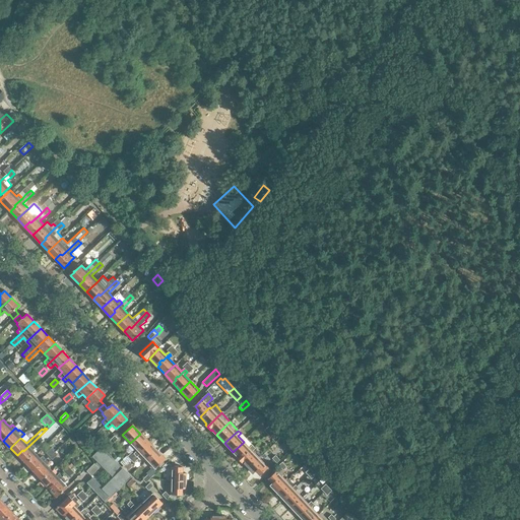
[(132,451),(127,456),(131,459),(148,442),(140,434),(130,443),(137,450),(134,453),(132,451)]
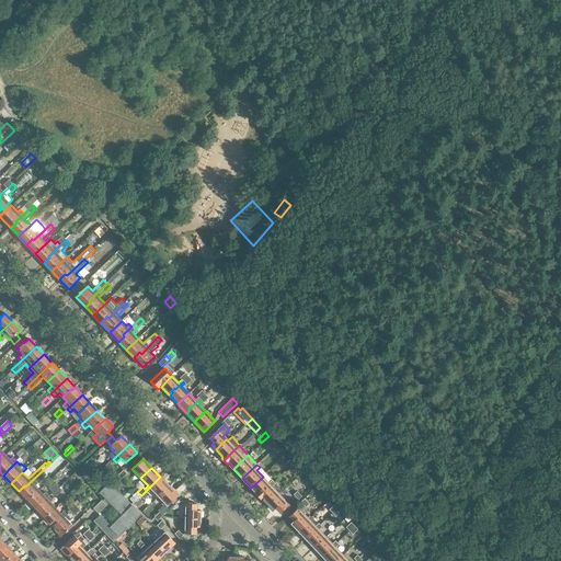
[(24,485),(19,491),(20,492),(27,500),(27,501),(38,490),(35,485),(46,474),(43,471),(43,470),(25,487),(24,485)]
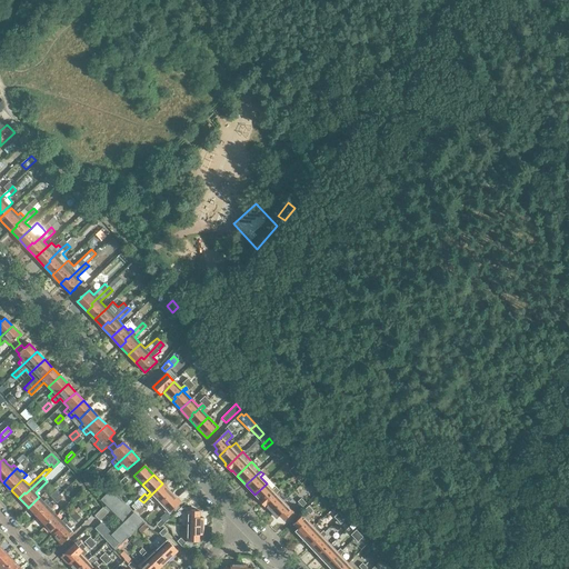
[(267,483),(255,495),(259,499),(259,500),(263,505),(279,490),(269,480),(267,483)]
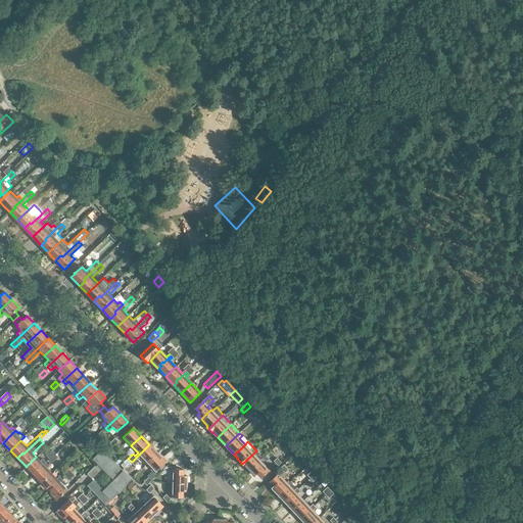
[(149,444),(132,462),(135,466),(140,461),(138,460),(141,457),(147,463),(157,454),(149,444)]
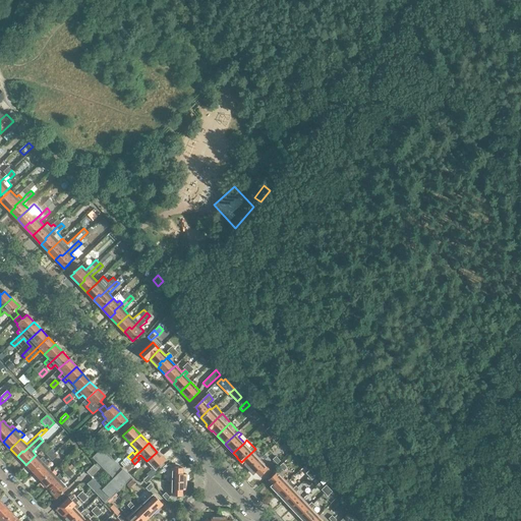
[(88,482),(87,483),(99,496),(106,503),(116,493),(131,477),(102,448),(93,456),(108,472),(110,470),(116,476),(103,489),(93,478),(88,482)]
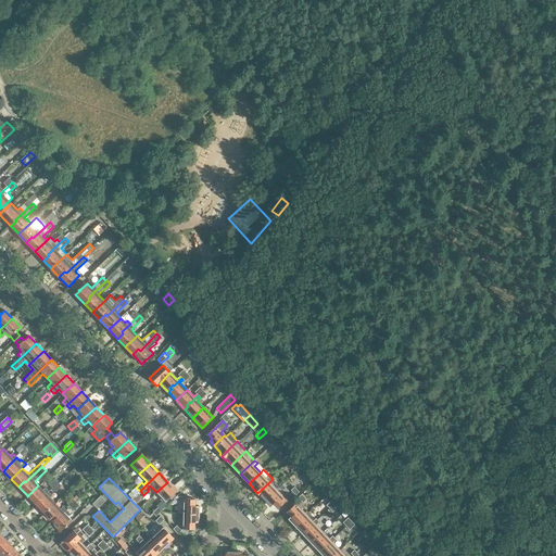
[(54,479),(49,484),(52,488),(58,483),(54,479)]
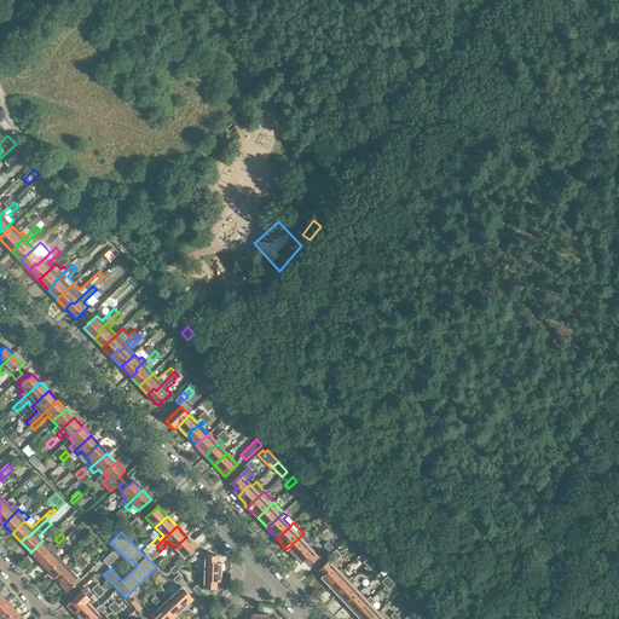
[(304,533),(287,549),(289,551),(298,559),(308,548),(307,545),(301,539),(302,538),(305,536),(304,533)]
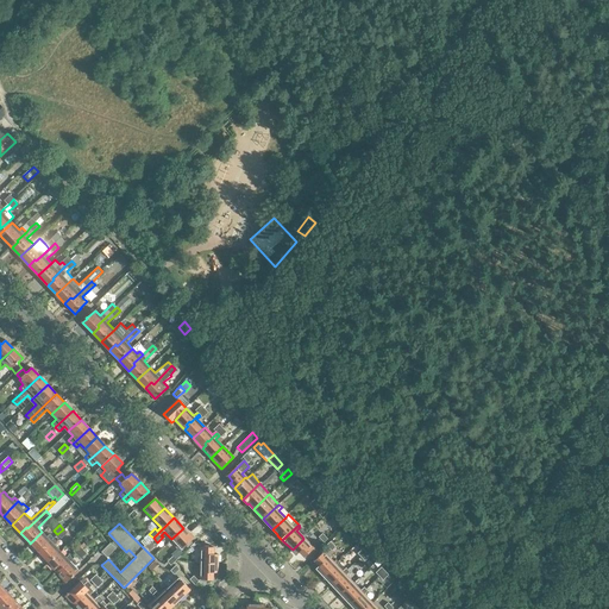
[(181,548),(168,562),(171,565),(176,562),(179,559),(186,551),(183,548),(194,539),(183,528),(171,539),(181,548)]
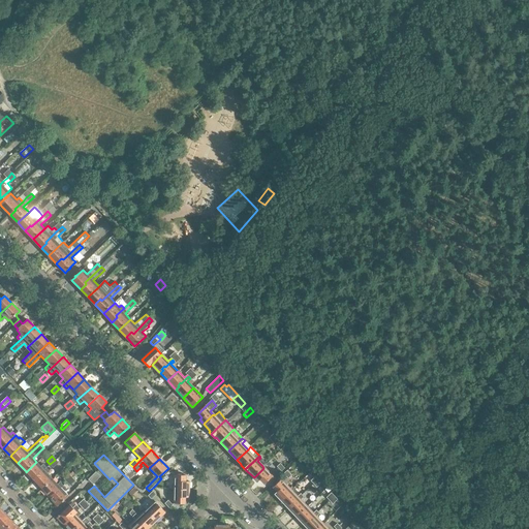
[(36,462),(26,472),(33,479),(34,481),(40,475),(38,474),(47,467),(43,464),(38,460),(36,462)]
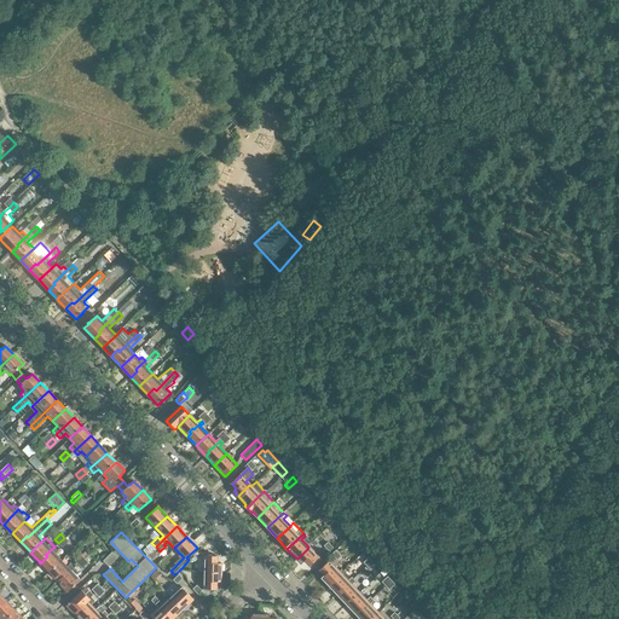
[(47,556),(40,563),(48,572),(62,560),(56,554),(58,551),(55,547),(45,555),(47,556)]
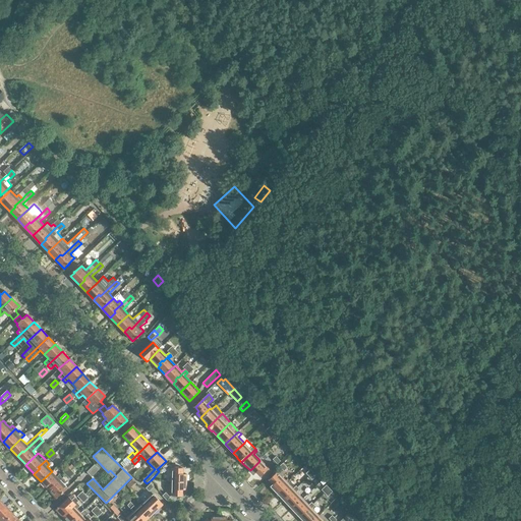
[(259,461),(250,470),(253,474),(256,472),(261,476),(268,469),(259,461)]
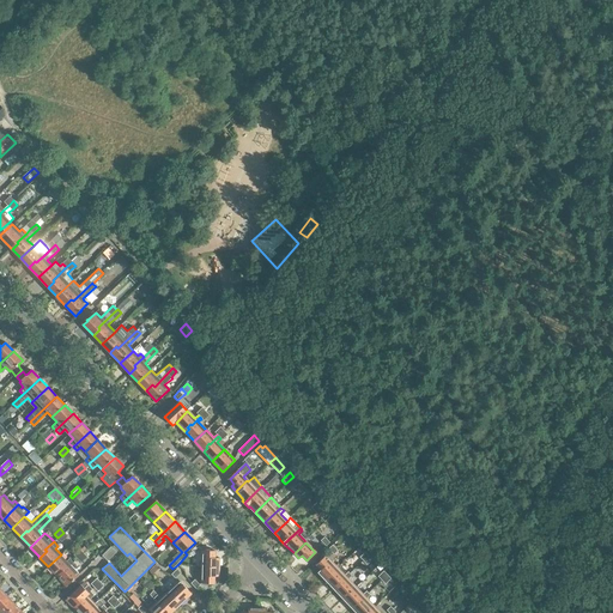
[(111,547),(102,556),(108,562),(117,551),(120,548),(115,544),(113,547),(113,546),(111,547)]
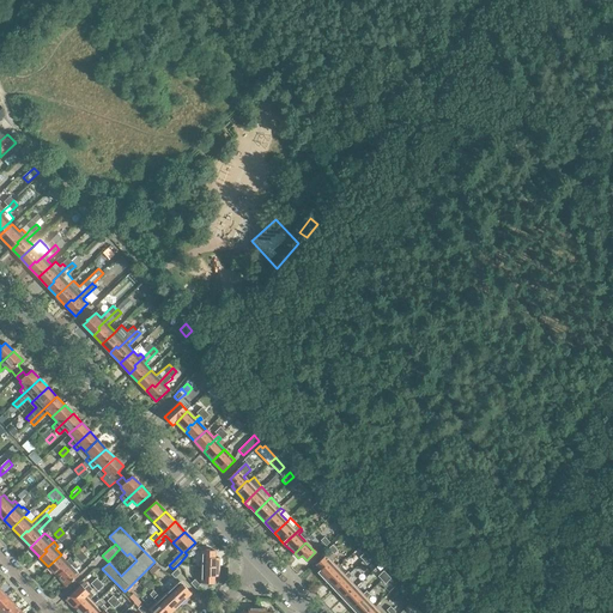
[(204,551),(202,566),(219,568),(219,558),(214,558),(214,551),(204,551)]
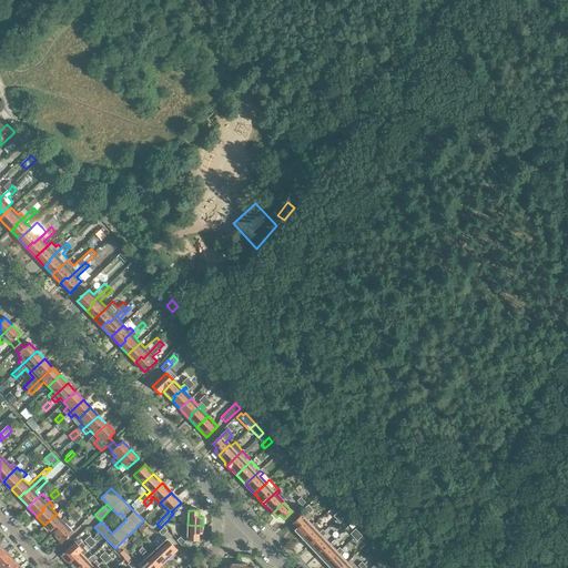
[(57,514),(44,525),(52,533),(59,527),(60,528),(68,520),(64,517),(61,519),(57,514)]
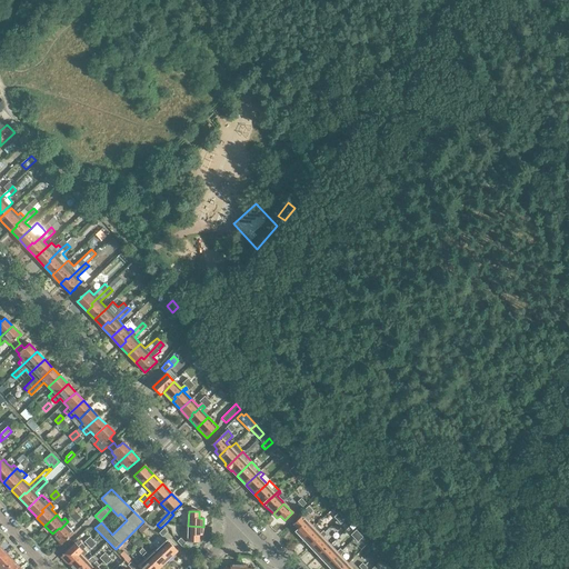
[(303,515),(295,523),(299,529),(296,531),(297,532),(297,531),(301,536),(312,525),(303,515)]
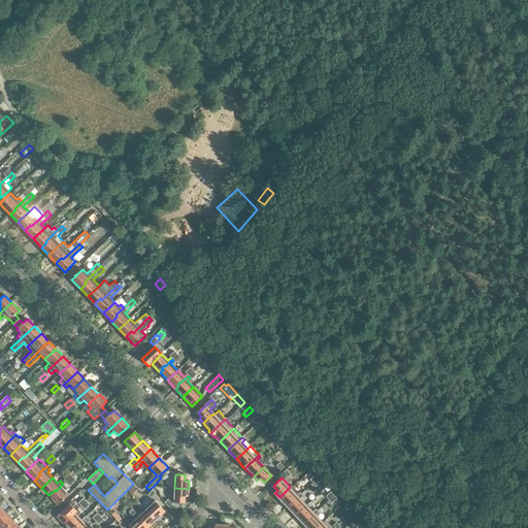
[(318,477),(312,483),(316,487),(321,482),(319,480),(318,477)]
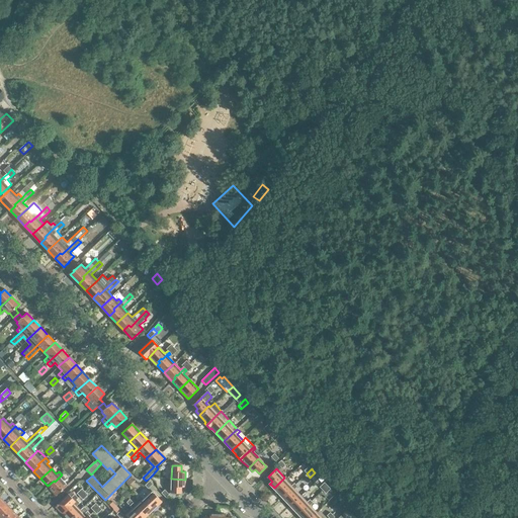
[(54,481),(48,486),(49,487),(57,495),(61,490),(62,491),(63,490),(62,490),(67,485),(63,481),(66,478),(62,475),(55,482),(54,481)]
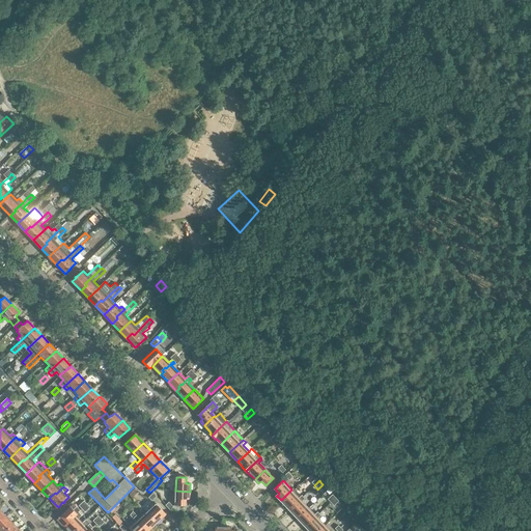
[(135,488),(130,494),(133,497),(138,492),(135,488)]
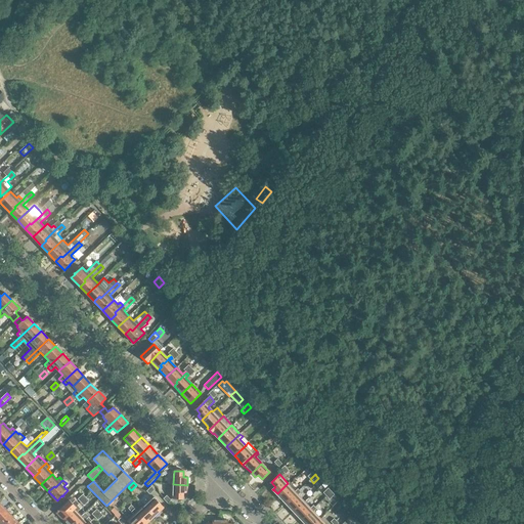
[(288,483),(277,493),(286,503),(299,490),(298,488),(295,490),(288,483)]
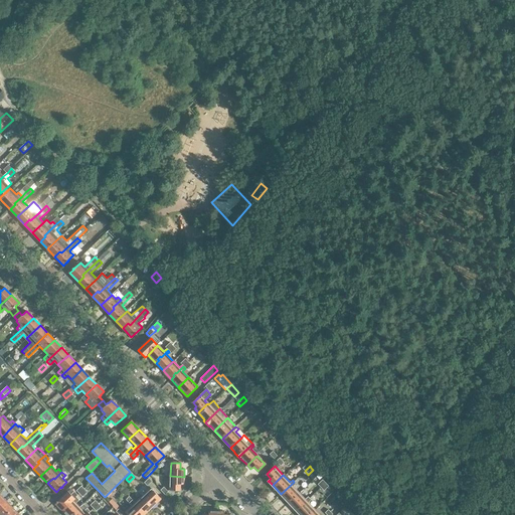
[(170,476),(170,490),(179,490),(180,484),(183,485),(184,477),(170,476)]
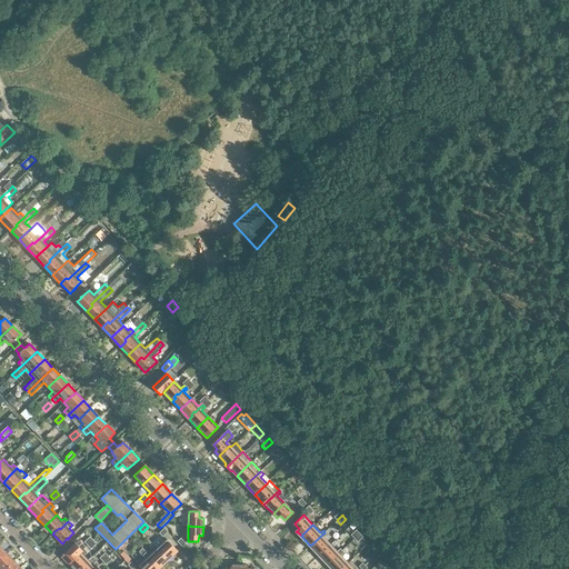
[(356,529),(350,535),(355,539),(360,533),(356,529)]
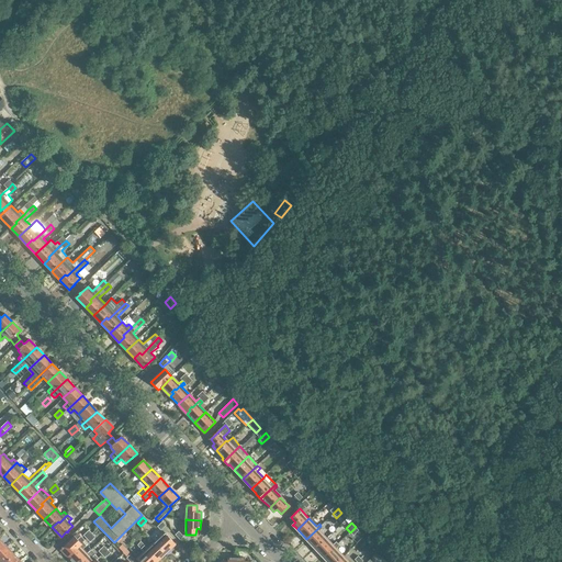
[(321,526),(306,539),(315,548),(327,537),(319,530),(323,527),(321,526)]
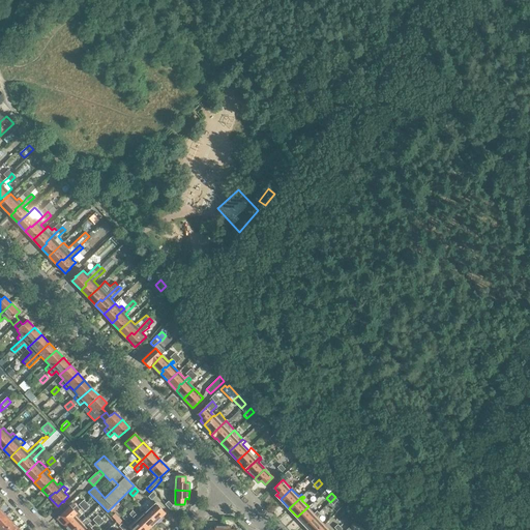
[(155,502),(146,510),(156,521),(165,512),(155,502)]
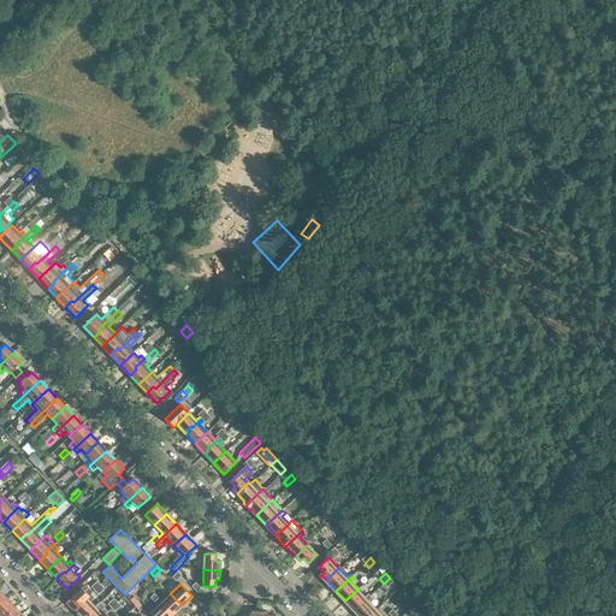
[(83,587),(66,603),(73,610),(90,594),(93,592),(88,588),(87,590),(83,587)]
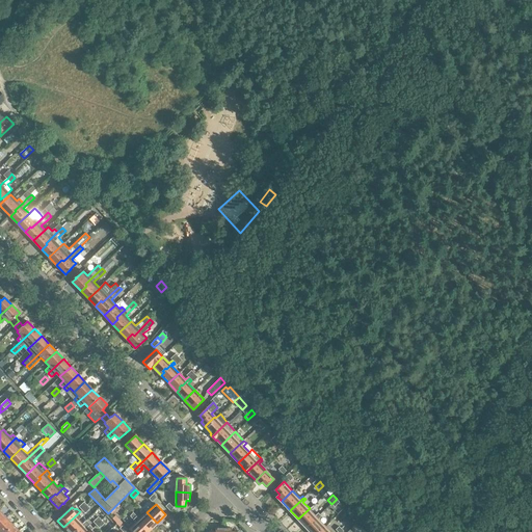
[(310,508),(298,519),(307,528),(320,514),(319,513),(316,515),(314,513),(310,508)]
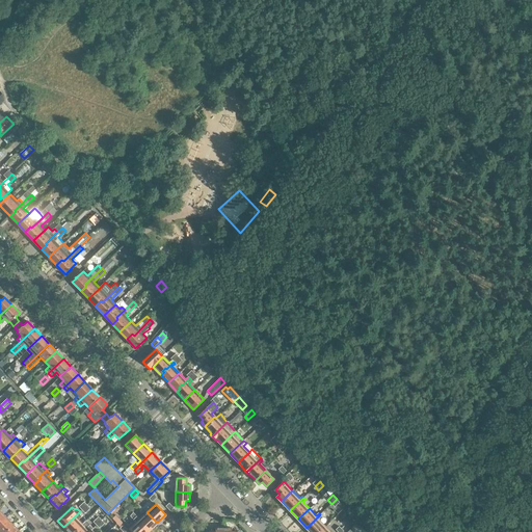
[(133,512),(132,514),(148,531),(157,523),(147,512),(140,520),(133,512)]
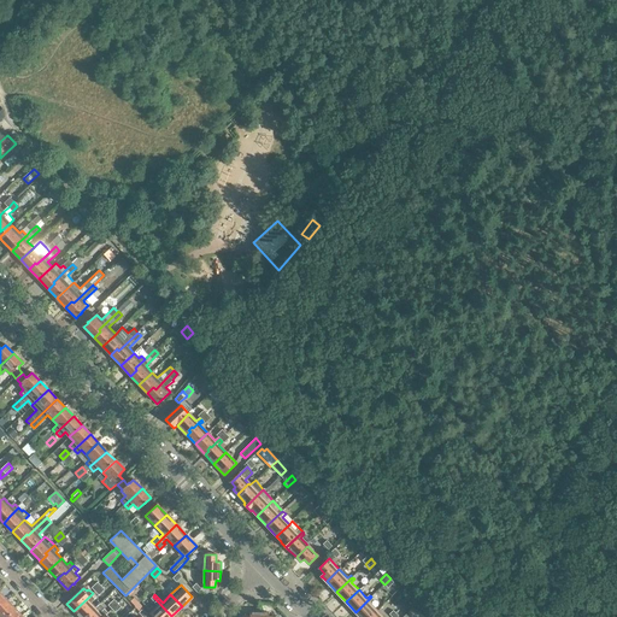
[(90,595),(74,611),(78,616),(86,616),(95,609),(90,604),(94,599),(90,595)]
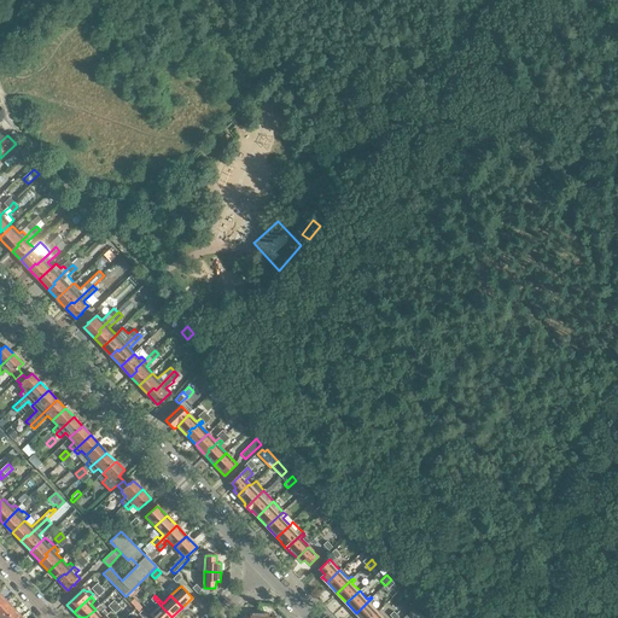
[(158,607),(150,614),(152,617),(170,617),(172,617),(153,598),(151,599),(158,607)]
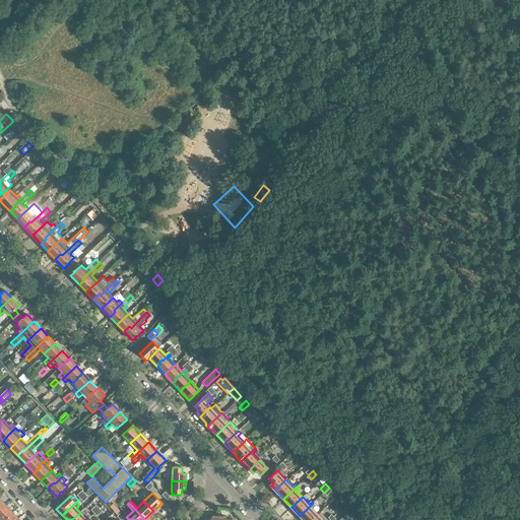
[(313,503),(300,516),(303,519),(313,519),(319,514),(312,507),(315,505),(313,503)]
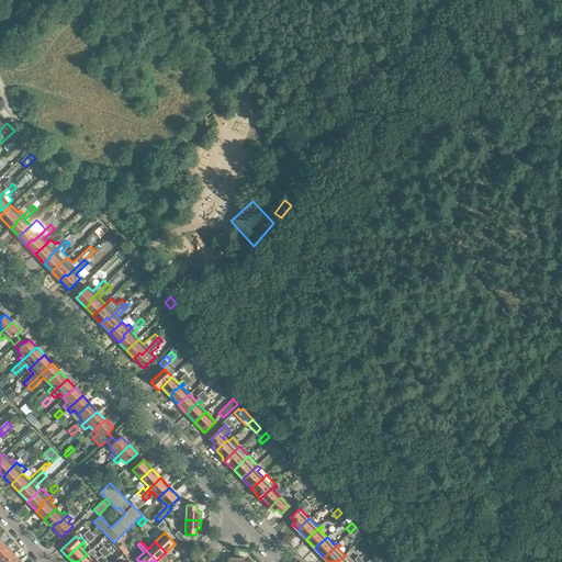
[(122,544),(120,548),(124,552),(127,555),(130,554),(130,553),(122,544)]
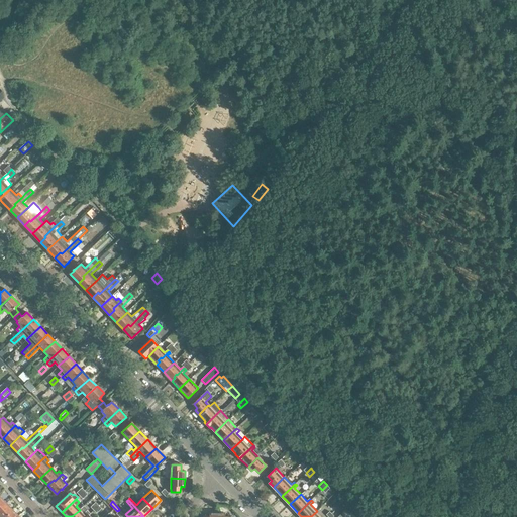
[(0,516),(4,516),(12,510),(5,502),(0,507),(0,516)]
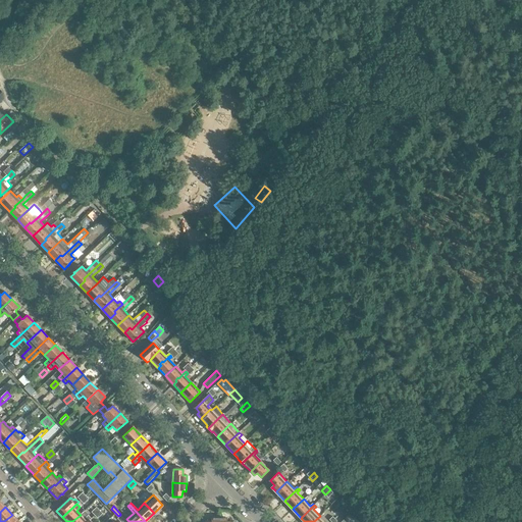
[(81,515),(72,521),(86,521),(89,520),(91,518),(84,511),(81,515)]
